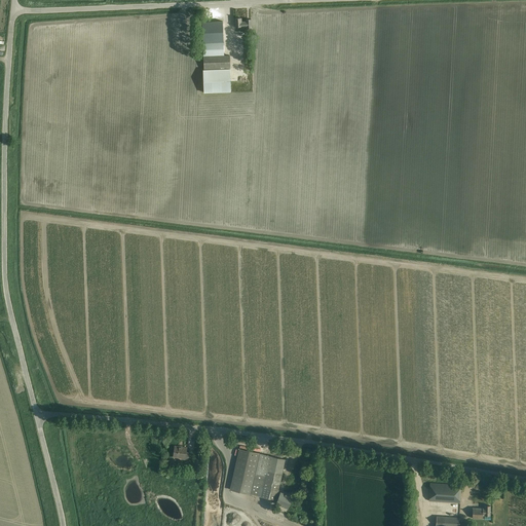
[(252,29),(252,25),(251,20),(246,20),(246,22),(241,22),(241,19),(234,19),(235,27),(247,27),(247,29),(252,29)]
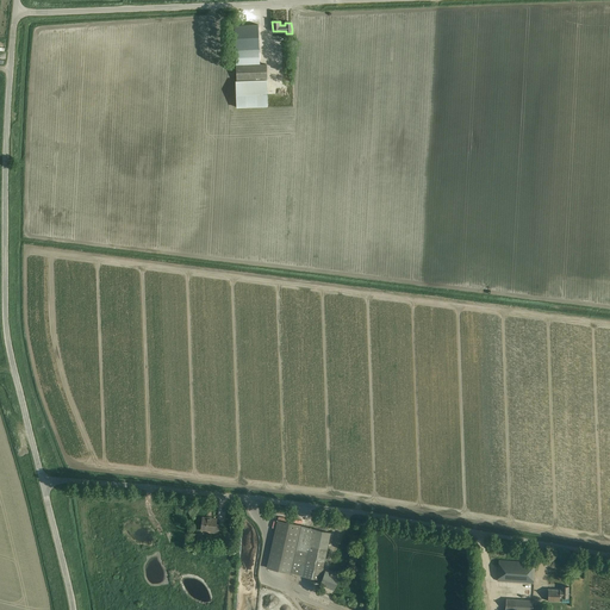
[(236,49),(260,48),(259,24),(235,25),(236,49)]
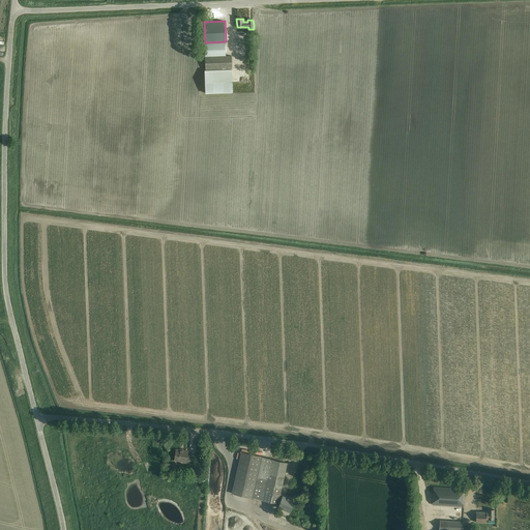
[(226,41),(205,42),(206,69),(205,70),(206,93),(233,92),(231,56),(226,57),(226,41)]
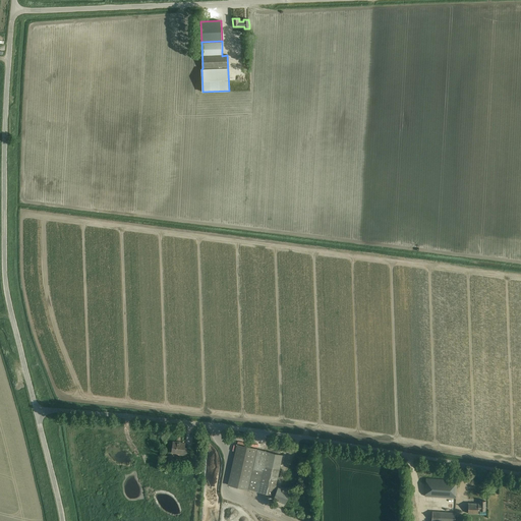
[(173,442),(172,451),(172,453),(180,454),(180,456),(186,456),(187,449),(184,448),(185,444),(173,442)]
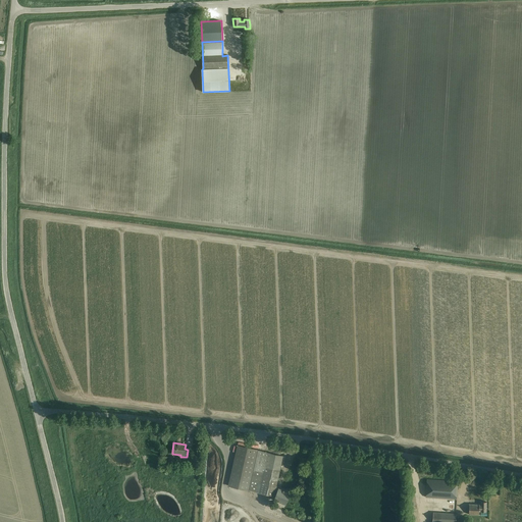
[(285,505),(289,499),(291,493),(276,487),(282,456),(238,446),(228,485),(269,496),(268,498),(285,505)]
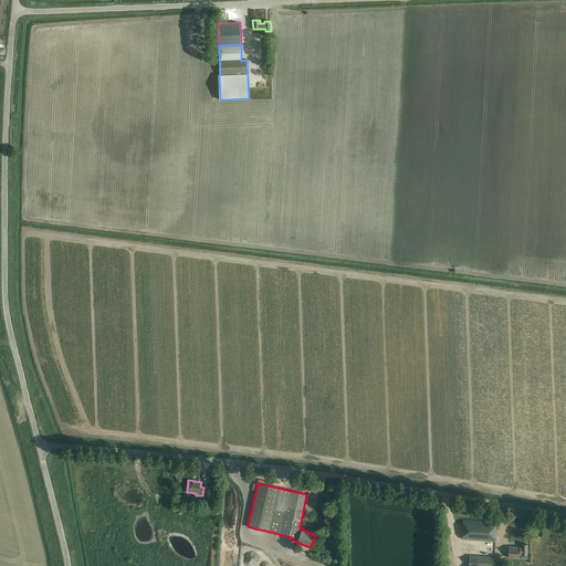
[(495,541),(496,527),(496,522),(463,520),(461,538),(495,541)]
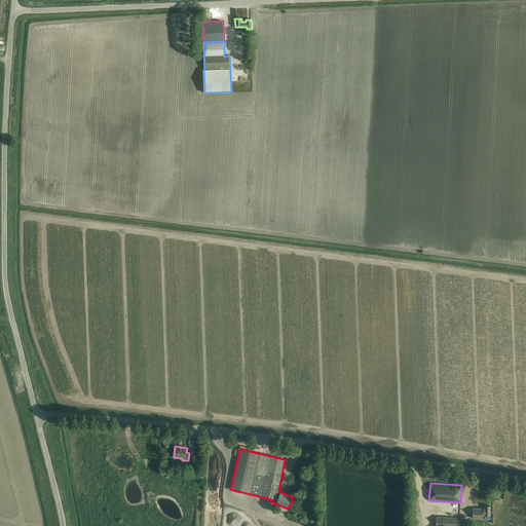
[(490,516),(490,511),(490,505),(485,505),(485,509),(473,508),(473,518),(483,519),(483,514),(485,514),(484,516),(490,516)]
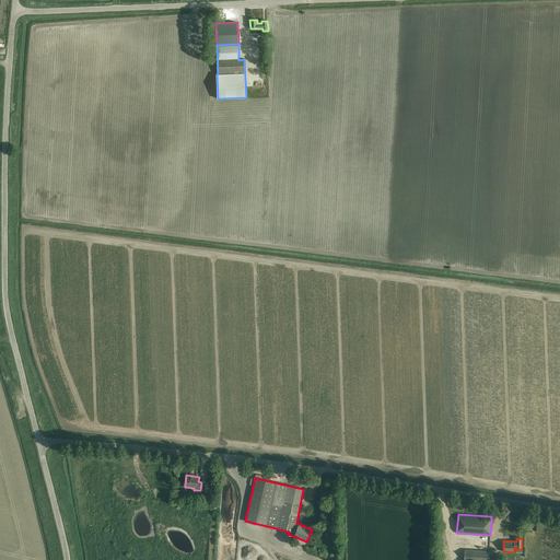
[(488,559),(489,551),(466,550),(464,559),(488,559)]
